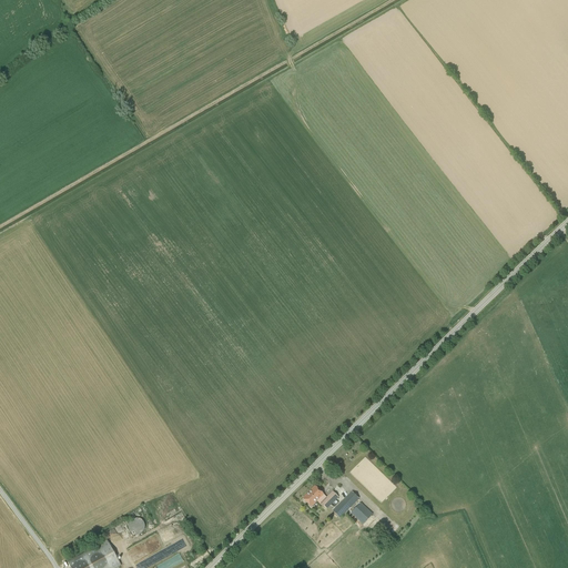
[(302,498),(311,507),(316,501),(320,505),(321,504),(326,509),(338,497),(332,492),(325,498),(314,487),(302,498)]
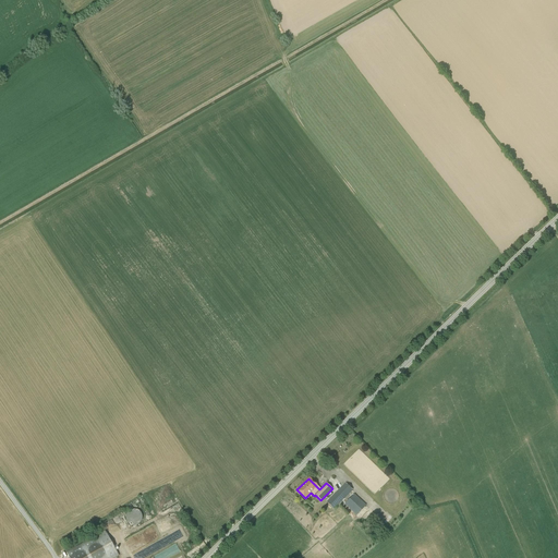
[(326,502),(334,510),(338,506),(352,490),(346,483),(326,502)]
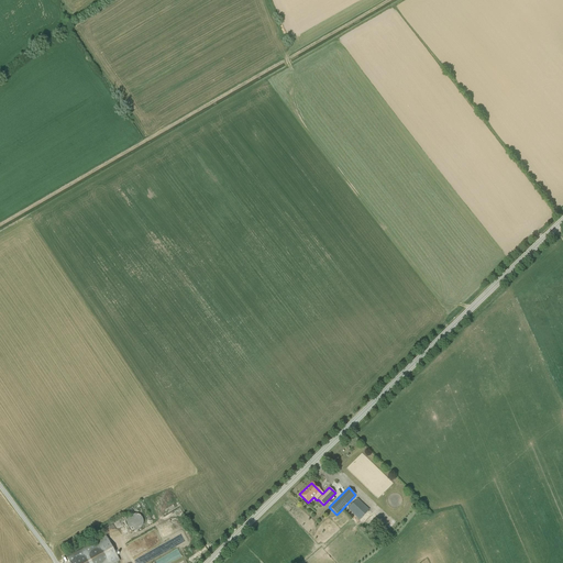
[(348,509),(360,520),(370,510),(357,498),(348,509)]
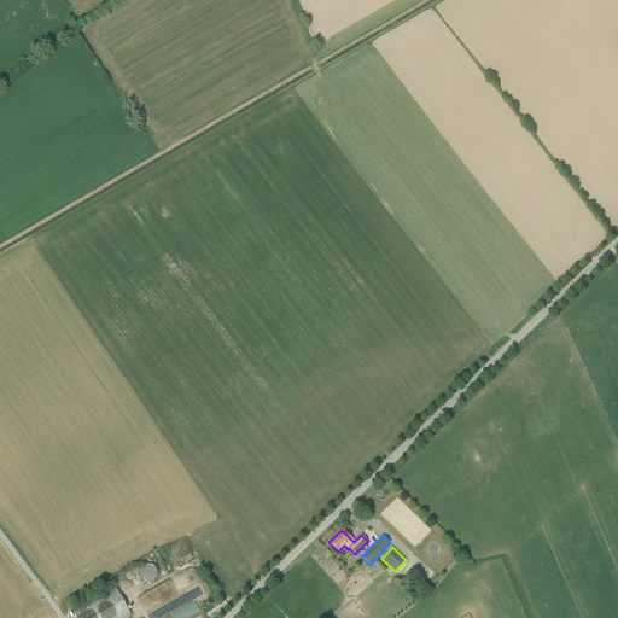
[(140,571),(139,573),(140,575),(140,577),(141,578),(143,579),(144,581),(146,582),(147,582),(149,582),(151,582),(152,581),(155,579),(156,578),(157,577),(157,575),(157,573),(157,571),(157,570),(156,569),(155,566),(153,566),(152,565),(151,564),(149,564),(146,564),(145,565),(144,566),(141,567),(140,570),(140,571)]
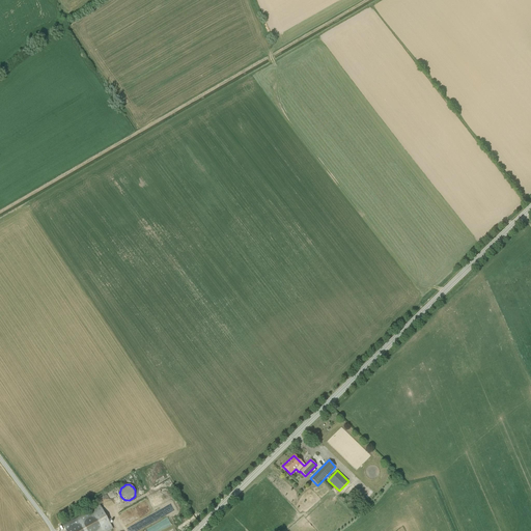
[(100,505),(63,526),(65,530),(109,530),(113,529),(100,505)]
